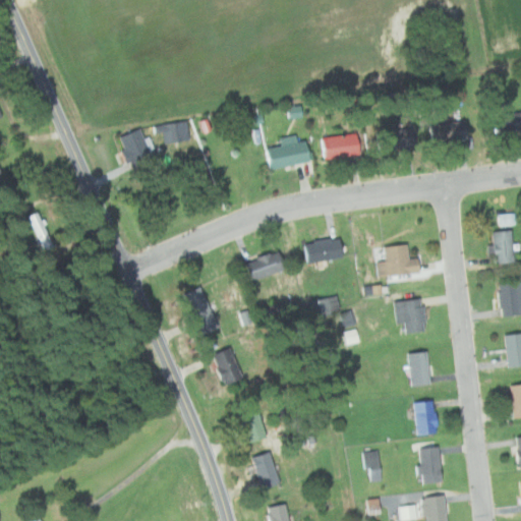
[(495,135),(520,130),(520,111),(491,116),(495,135)]
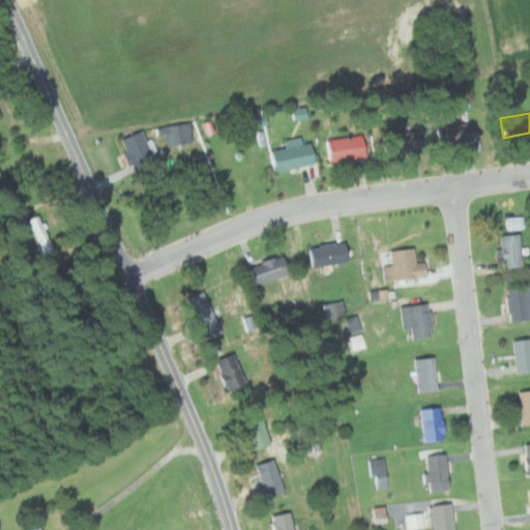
[(471,144),(470,123),(433,127),(435,147),(471,144)]
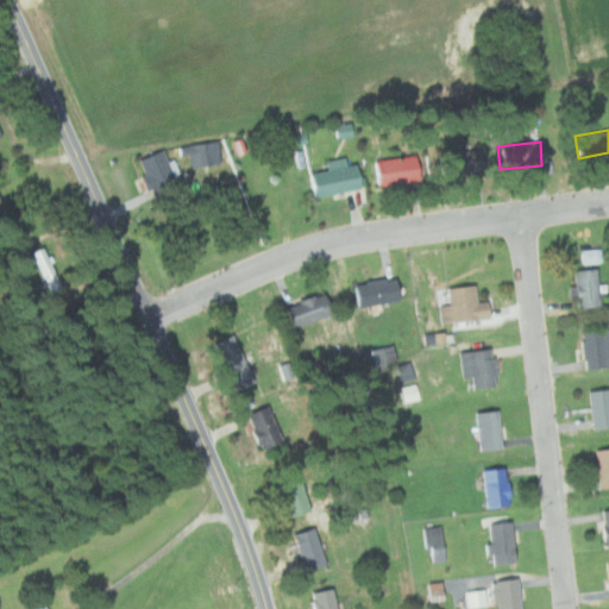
[(158,198),(188,183),(176,159),(173,162),(167,149),(140,162),(158,198)]
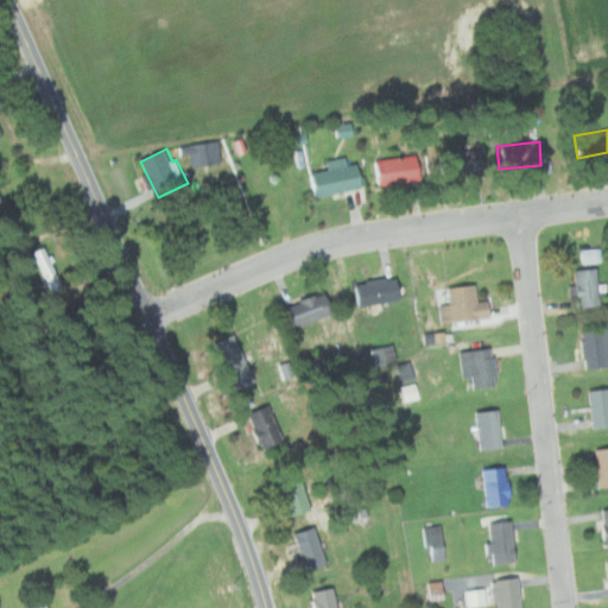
[(475,150),(436,156),(439,176),(479,170),(475,150)]
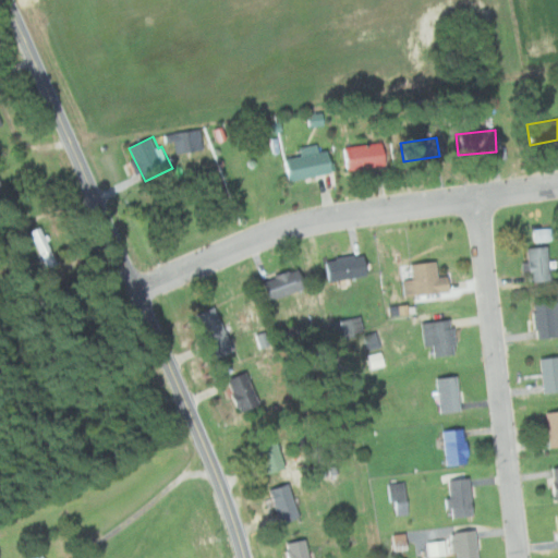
[(381,165),(377,142),(339,149),(344,172),(381,165)]
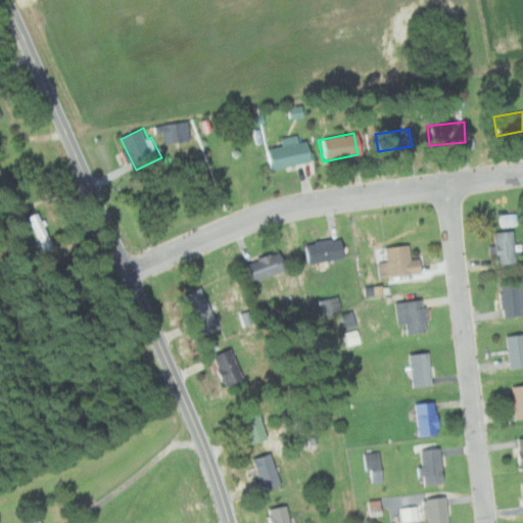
[(303,141),(296,142),(294,136),(278,139),(279,146),(264,149),(268,170),(307,162),(303,141)]
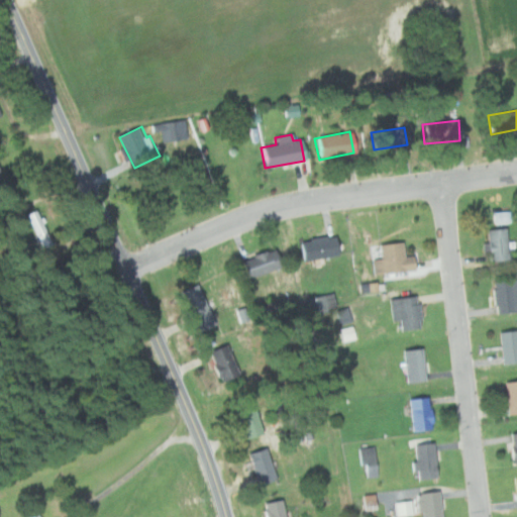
[(41,247),(52,244),(40,210),(30,213),(41,247)]
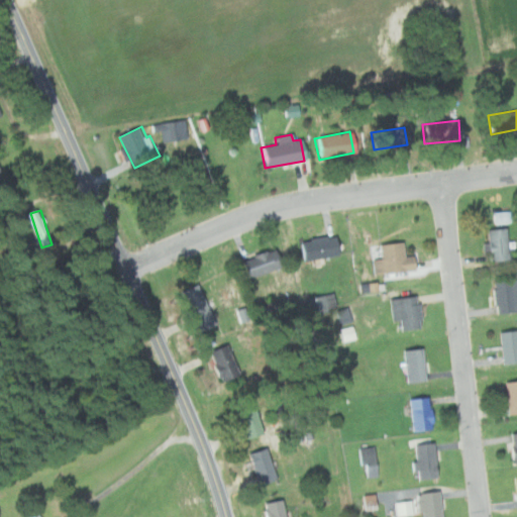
[(506,228),(486,230),(488,262),(508,260),(506,228)]
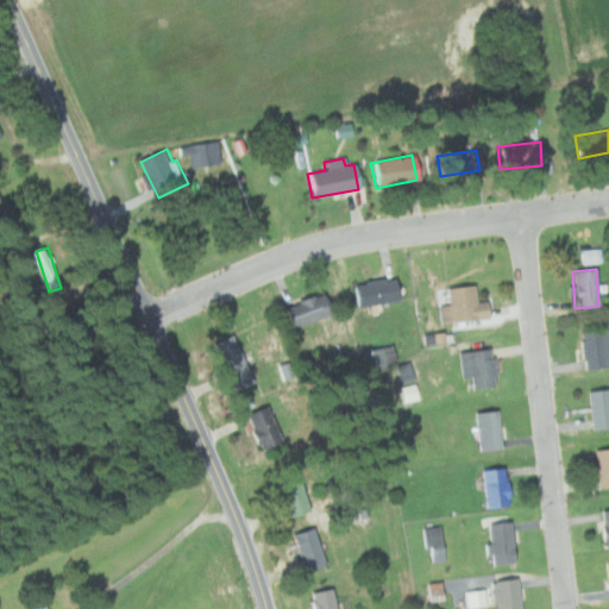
[(357,308),(396,300),(391,277),(352,286),(357,308)]
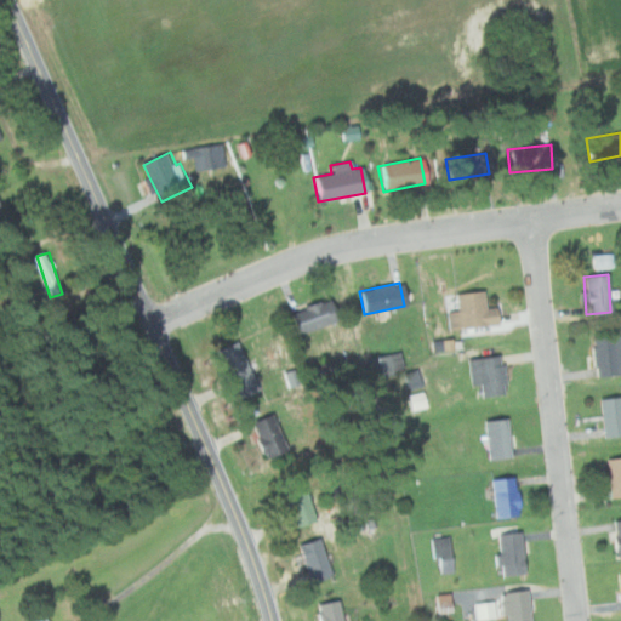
[(494,308),(484,309),(482,291),(455,295),(456,313),(448,313),(449,330),(496,325),(494,308)]
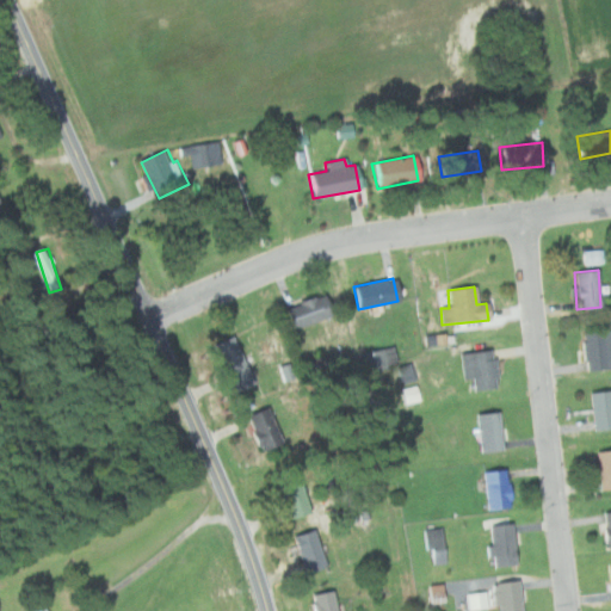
[(282,307),(289,329),(329,318),(323,295),(282,307)]
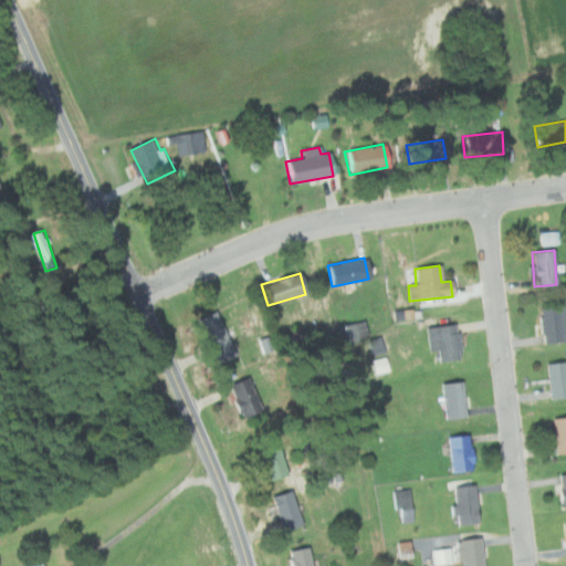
[(565,306),(540,307),(541,343),(565,342),(565,306)]
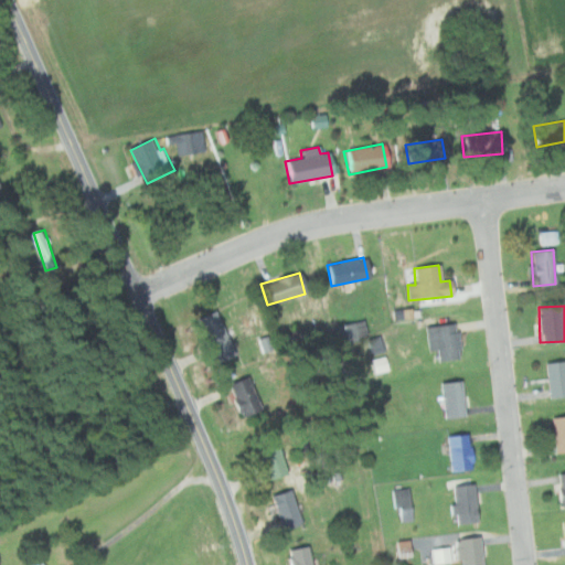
[(219,361),(233,354),(213,313),(199,320),(219,361)]
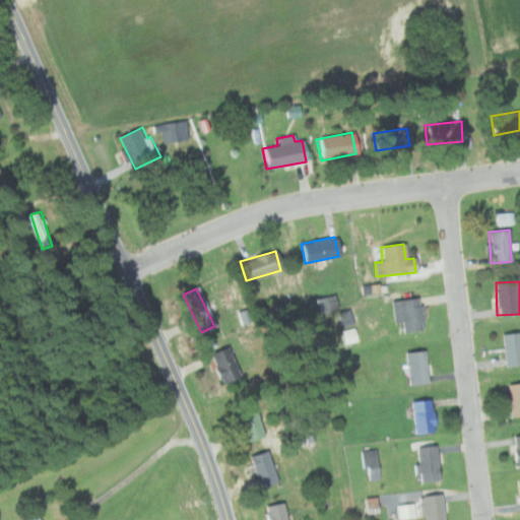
[(305,303),(309,318),(338,310),(334,295),(305,303)]
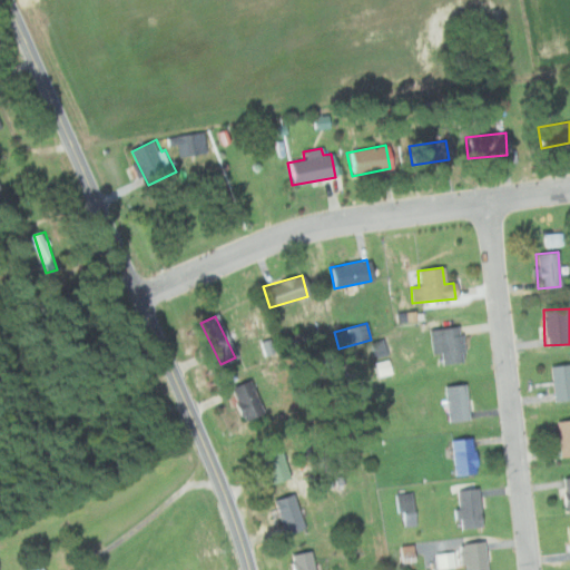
[(432,354),(441,353),(442,364),(463,362),(460,327),(430,330),(432,354)]
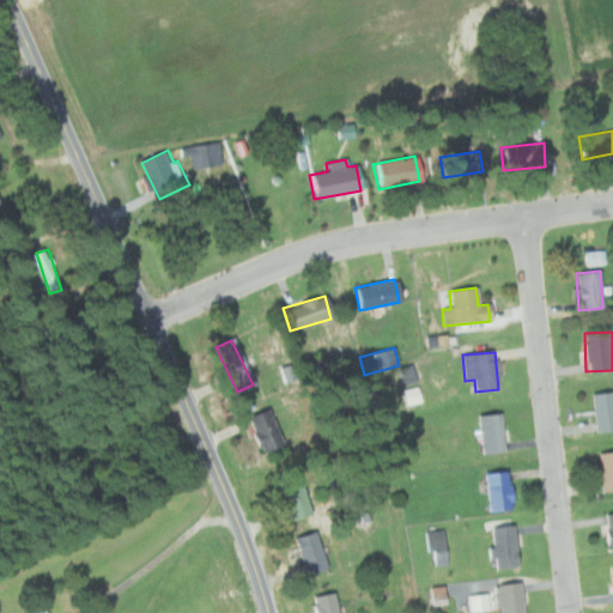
[(400,384),(414,383),(412,365),(399,366),(400,384)]
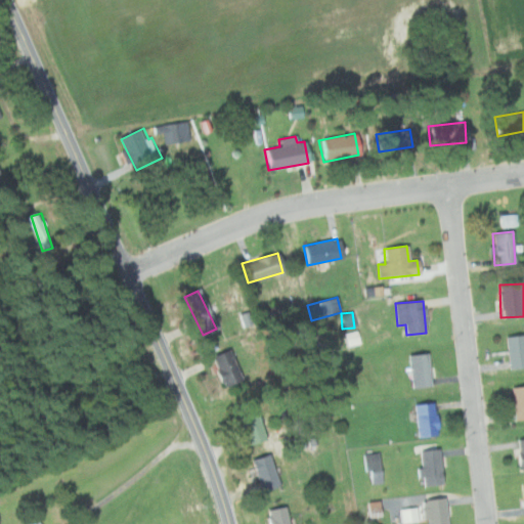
[(358,345),(355,331),(342,333),(345,347),(358,345)]
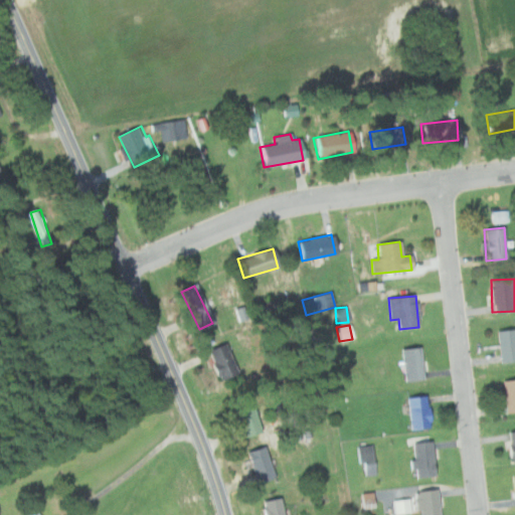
[(500,363),(514,361),(514,329),(496,331),(500,363)]
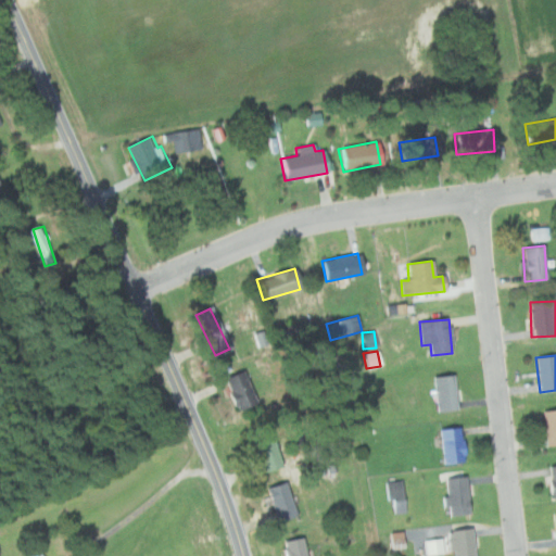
[(235,413),(255,405),(243,371),(223,379),(235,413)]
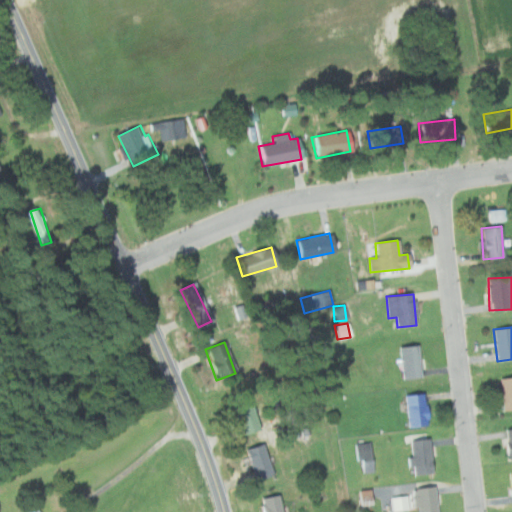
[(399,347),(402,379),(420,378),(417,345),(399,347)]
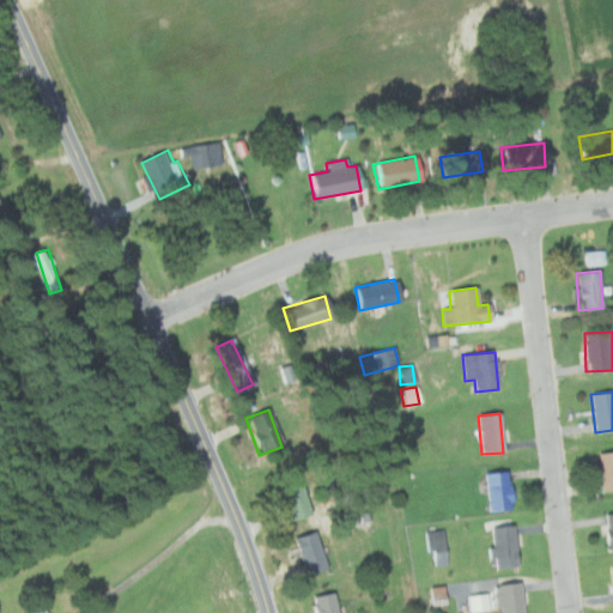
[(601,491),(612,490),(612,451),(599,453),(601,491)]
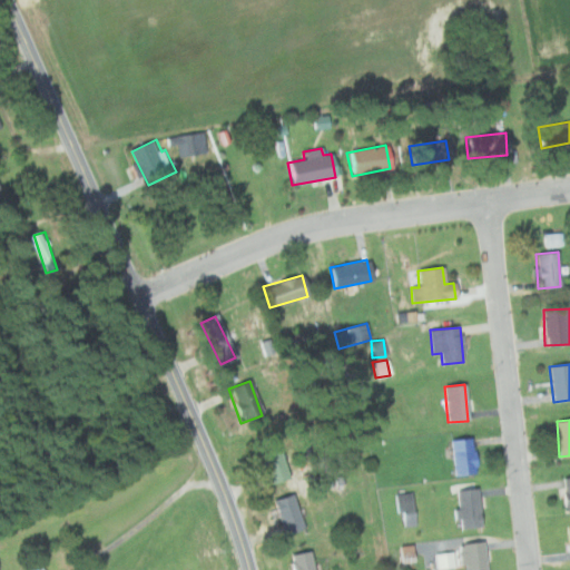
[(474,474),(473,439),(452,440),(452,474),(474,474)]
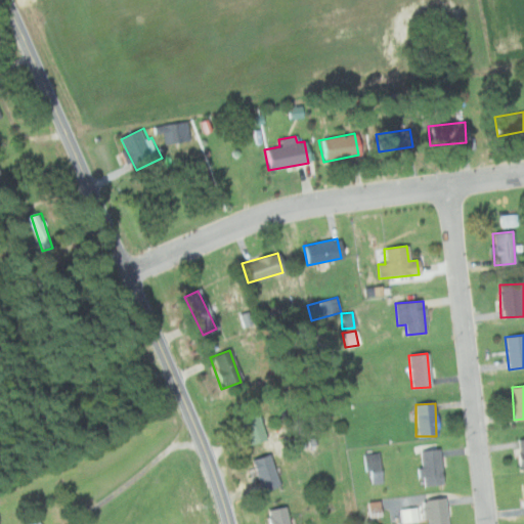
[(235,415),(246,445),(265,439),(255,408),(235,415)]
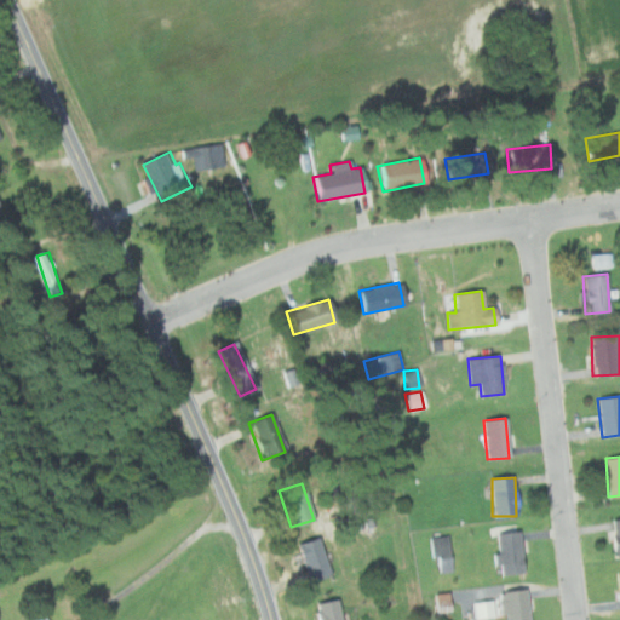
[(612,557),(619,556),(619,516),(609,517),(612,557)]
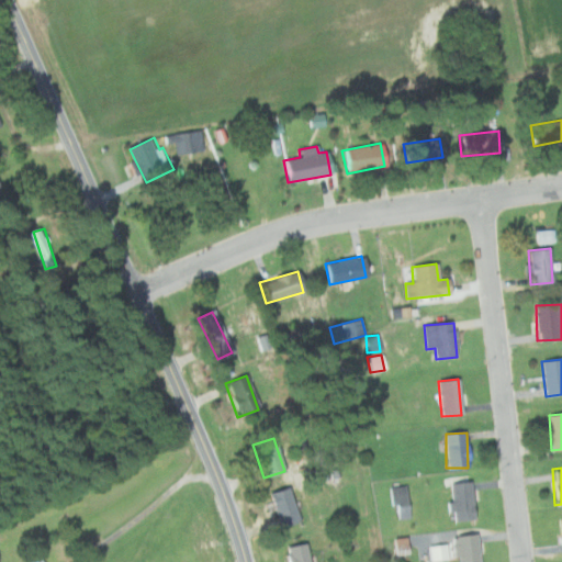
[(471,481),(451,482),(452,520),(472,520),(471,481)]
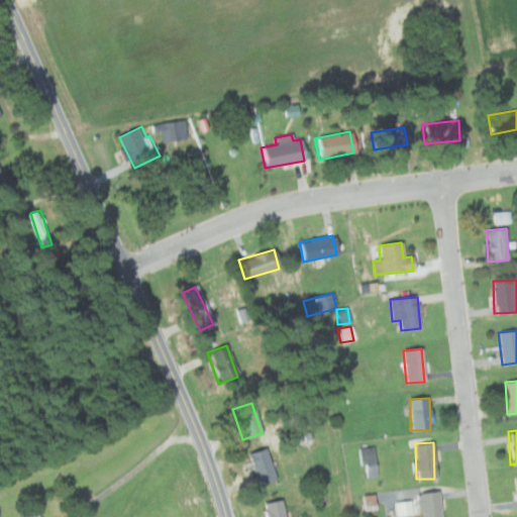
[(376,476),(376,446),(362,446),(362,476),(376,476)]
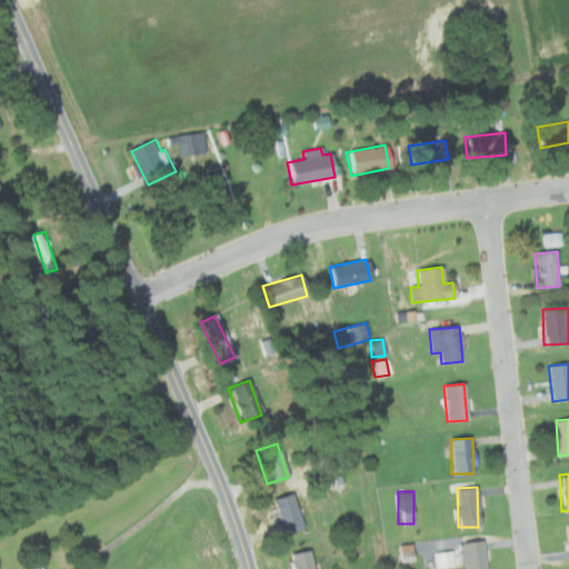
[(271,500),(282,533),(302,527),(291,493),(271,500)]
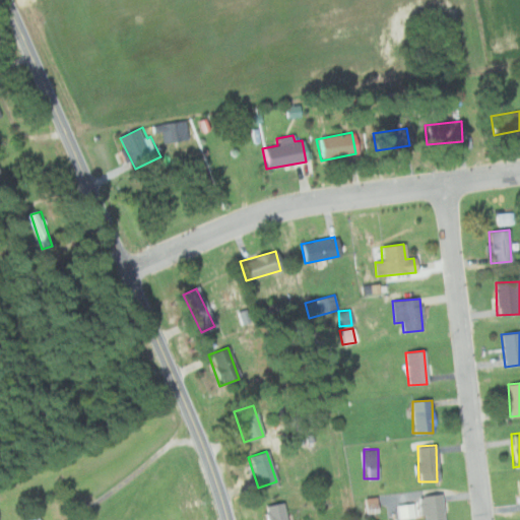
[(421,495),(421,519),(443,519),(443,495),(421,495)]
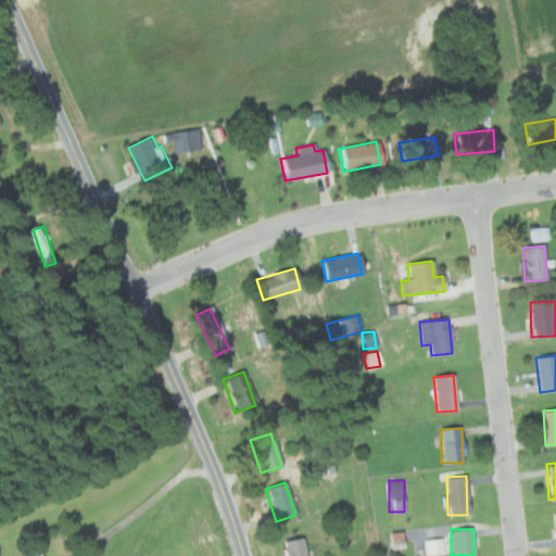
[(305,555),(305,539),(285,540),(285,555),(305,555)]
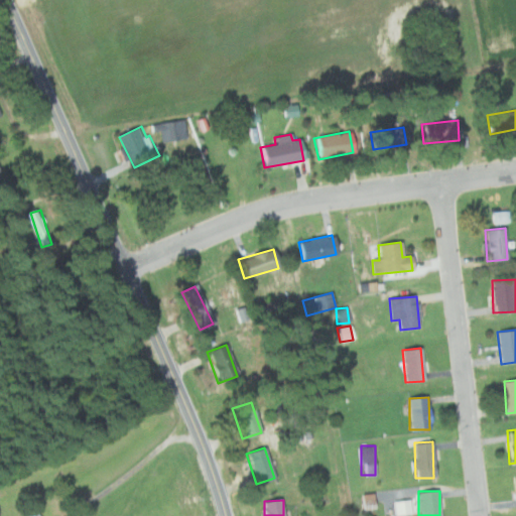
[(41,515),(37,507),(26,513),(27,515),(41,515)]
